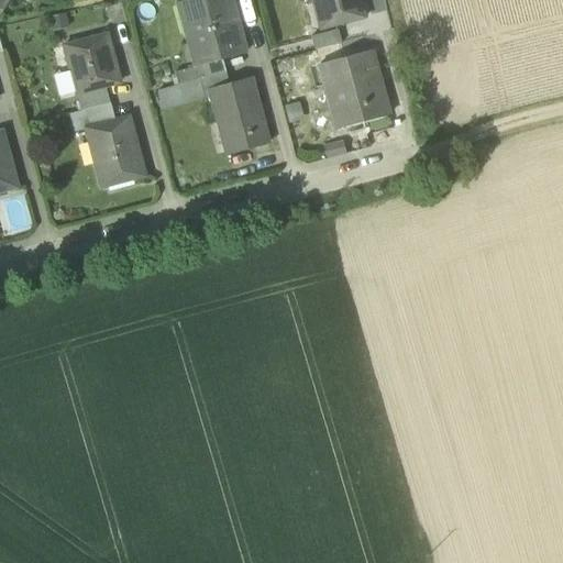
[(190,48),(196,68),(222,61),(222,62),(244,55),(239,35),(238,36),(228,0),(194,0),(188,1),(200,46),(190,48)]
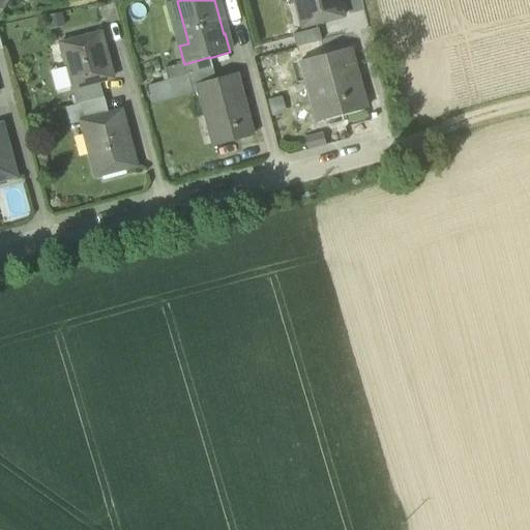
[(293,0),(301,28),(343,18),(337,0),(293,0)]
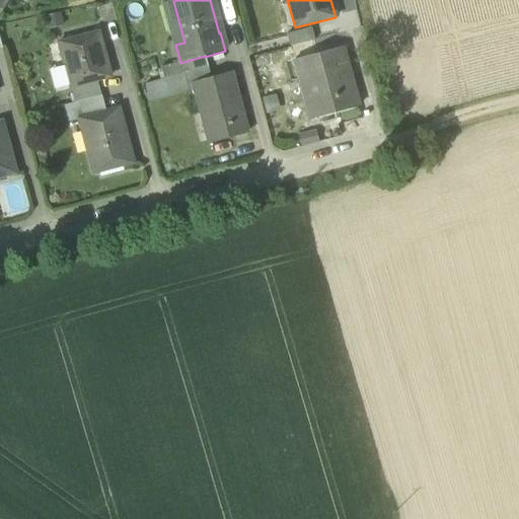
[(184,43),(173,1),(164,4),(175,45),(184,43)]
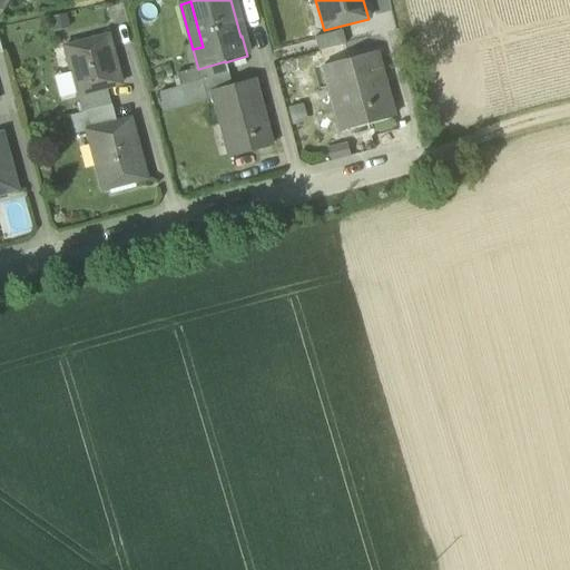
[(67,13),(49,18),(52,32),(70,29),(67,13)]
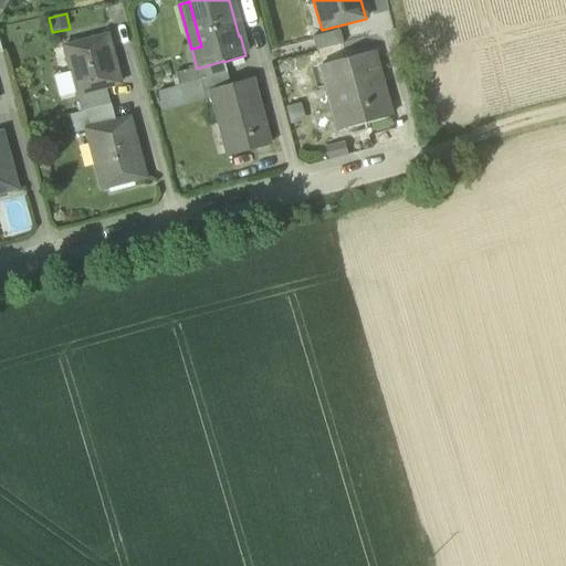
[(313,39),(316,52),(342,45),(338,32),(313,39)]
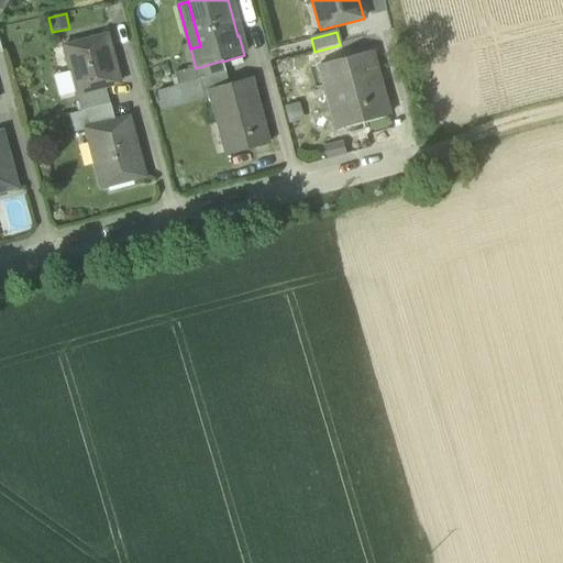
[(69,73),(76,96),(77,96),(106,88),(120,84),(107,36),(63,47),(69,73)]
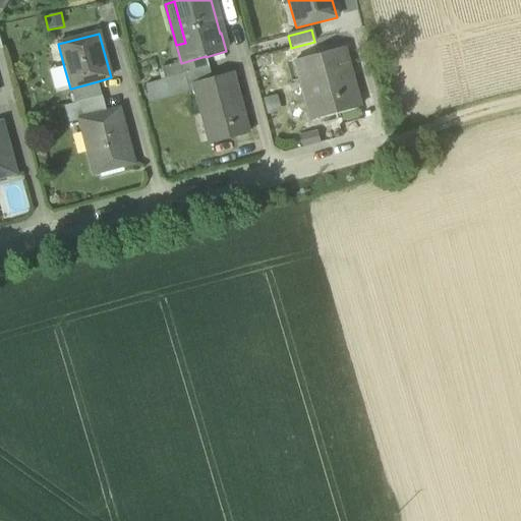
[(314,42),(291,48),(295,61),(325,53),(322,41),(314,42)]
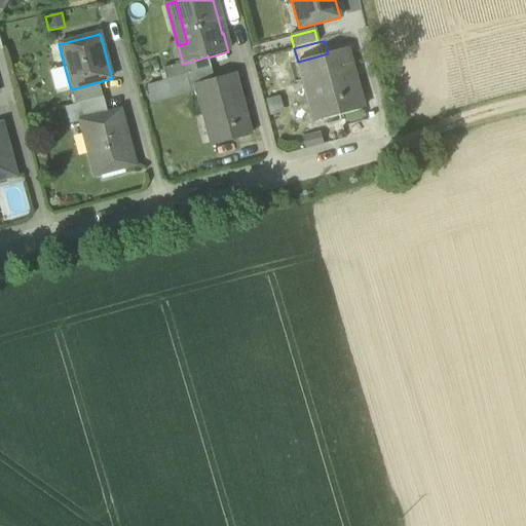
[(366,120),(363,109),(346,49),(328,53),(298,62),(303,81),(313,78),(325,119),(339,116),(342,126),(366,120)]
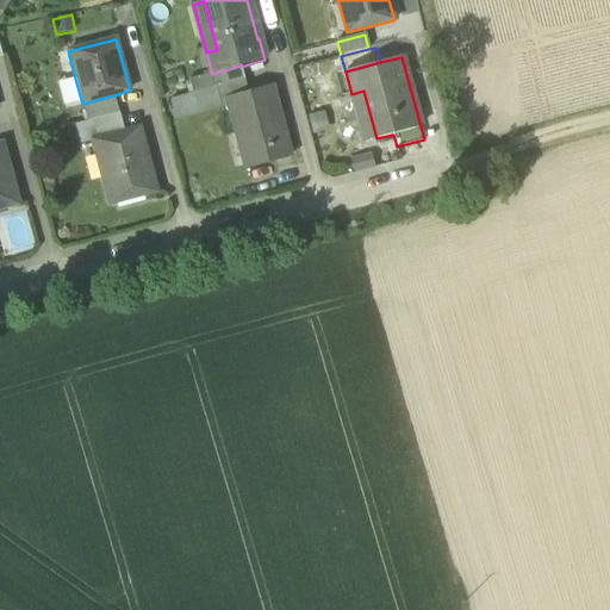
[(241,66),(212,74),(216,88),(244,80),(241,67),(241,66)]
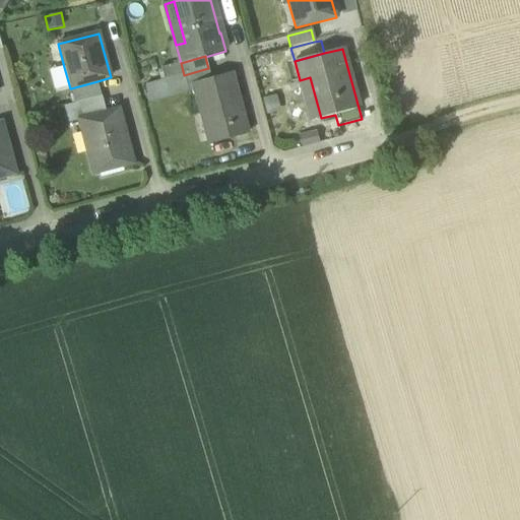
[(164,80),(184,75),(181,63),(160,68),(164,80)]
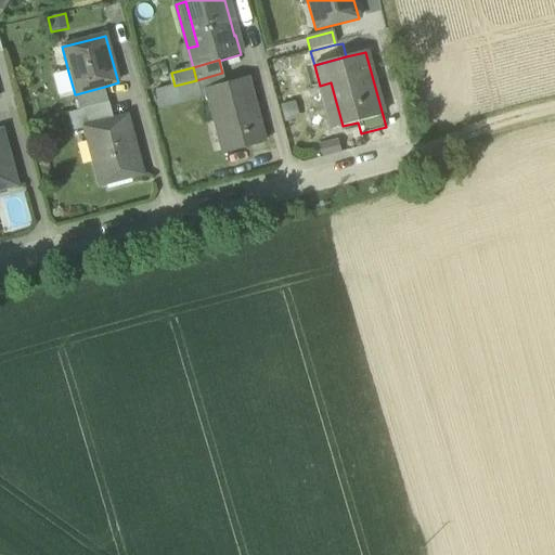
[(75,94),(68,72),(53,75),(59,99),(75,94)]
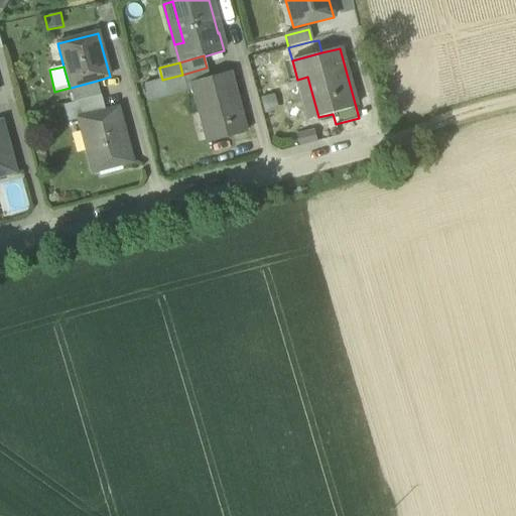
[(207,68),(182,75),(185,86),(191,85),(210,80),(207,68)]
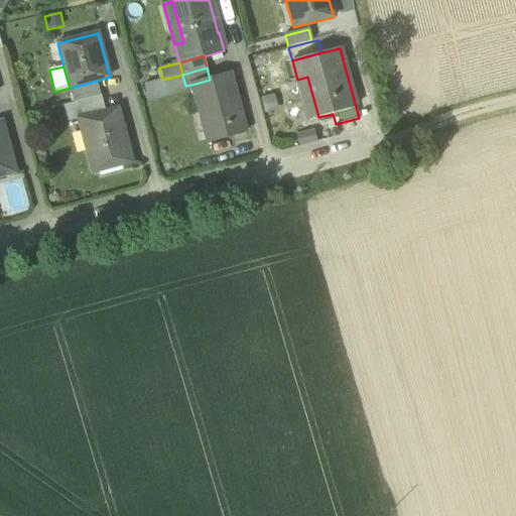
[(205,113),(213,141),(246,132),(230,74),(210,80),(191,85),(192,90),(200,114),(205,113)]
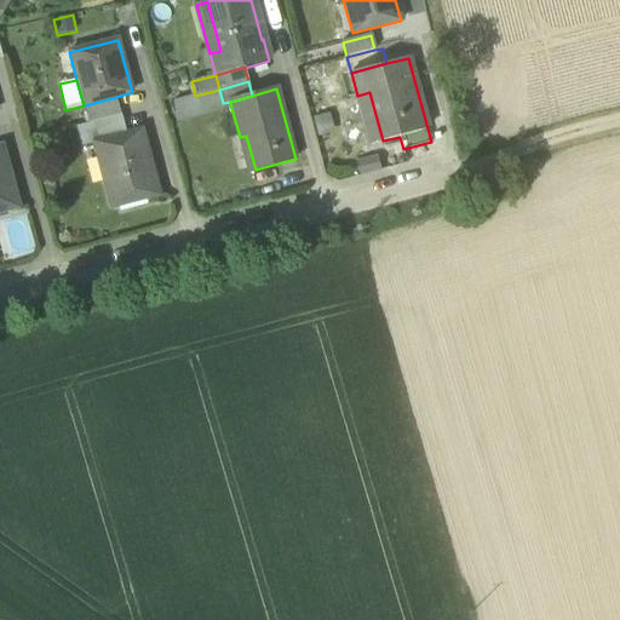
[(230,102),(223,103),(219,90),(195,96),(201,116),(224,109),(231,108),(230,102)]
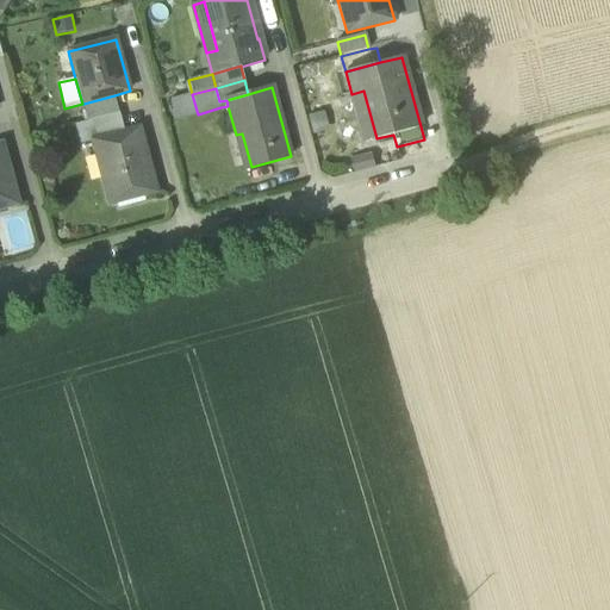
[(363,142),(377,138),(363,91),(352,94),(363,142)]
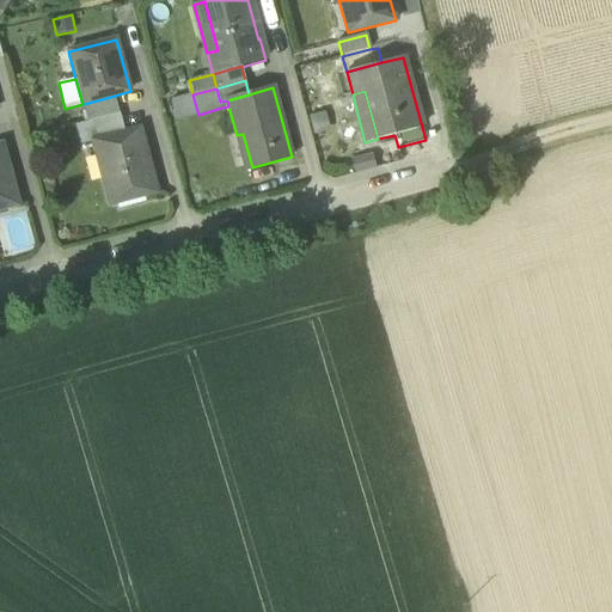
[(199,115),(193,95),(170,101),(176,121),(199,115)]
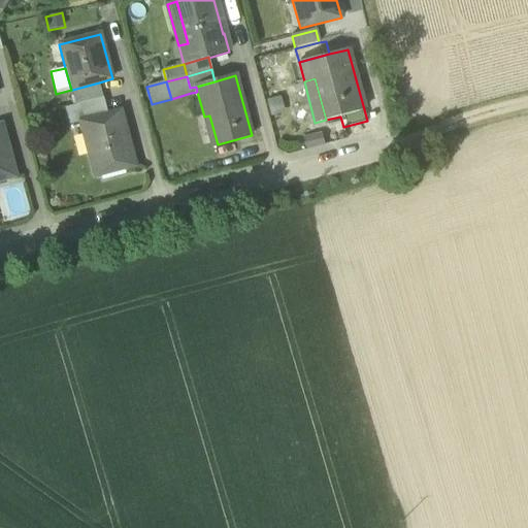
[(72,90),(76,105),(103,98),(99,83),(72,90)]
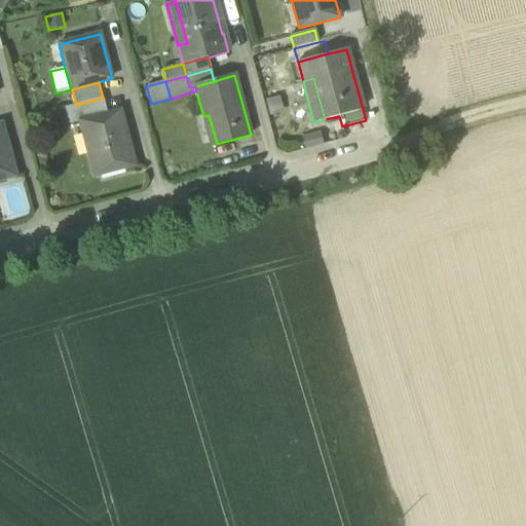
[(279,97),(265,101),(269,117),(284,113),(279,97)]
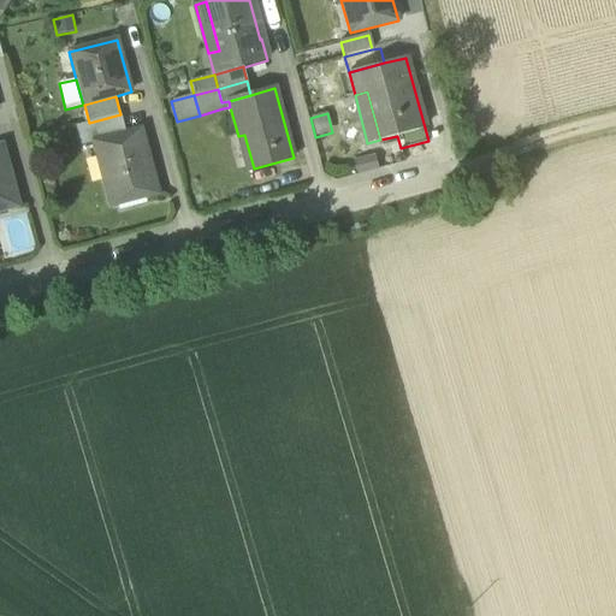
[(125,134),(120,114),(89,123),(94,142),(125,134)]
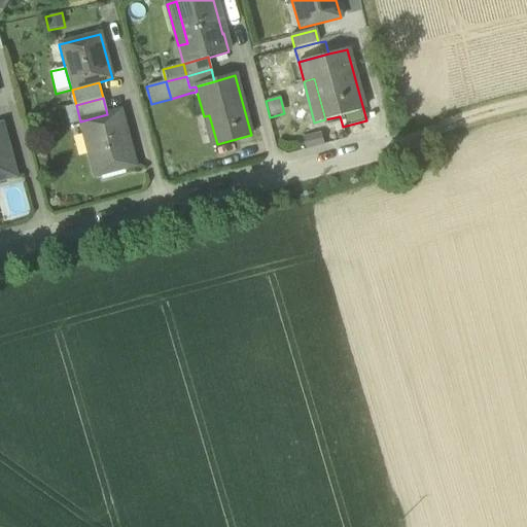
[(80,121),(76,105),(64,108),(68,125),(79,123),(80,121)]
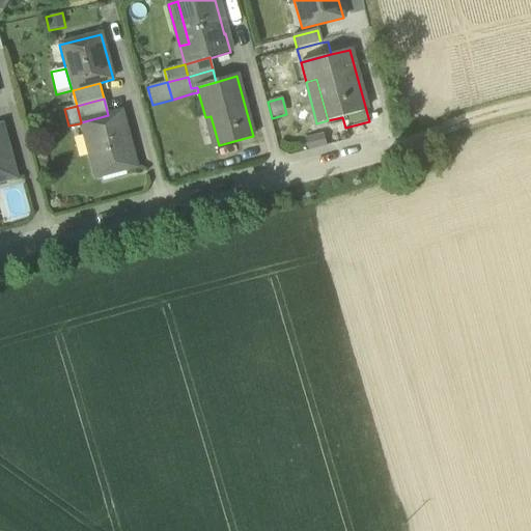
[(88,152),(95,178),(137,167),(121,112),(108,115),(81,122),(80,123),(84,139),(92,137),(95,150),(88,152)]
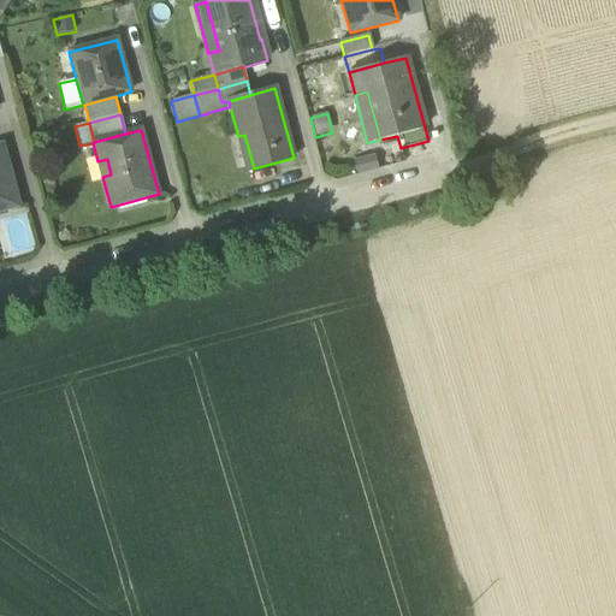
[(247,170),(254,169),(244,135),(238,136),(247,170)]
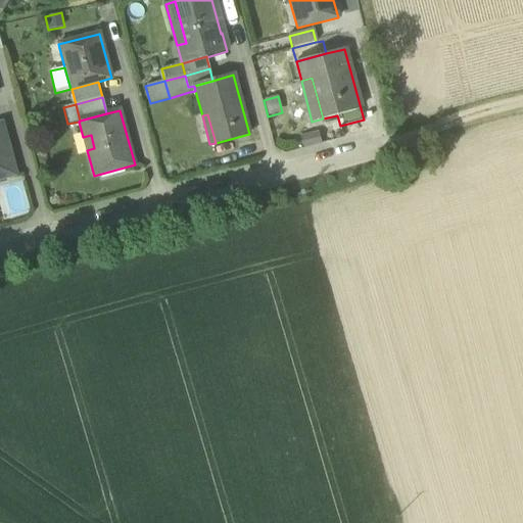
[(0,179),(15,176),(1,124),(0,124),(0,179)]
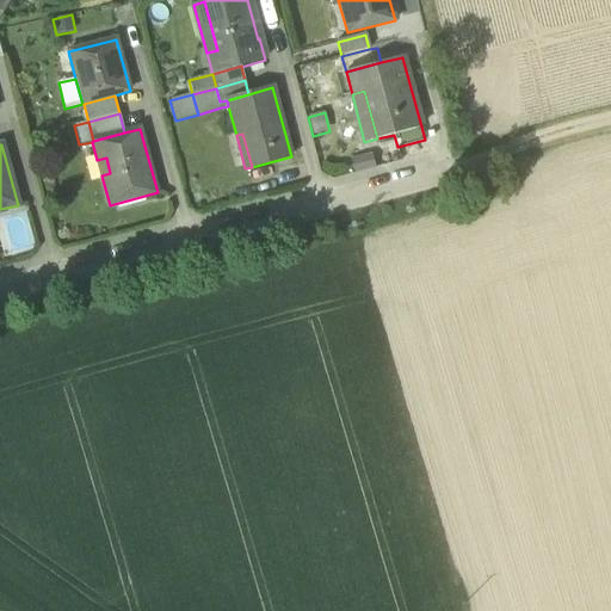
[(350,159),(355,174),(375,168),(371,153),(350,159)]
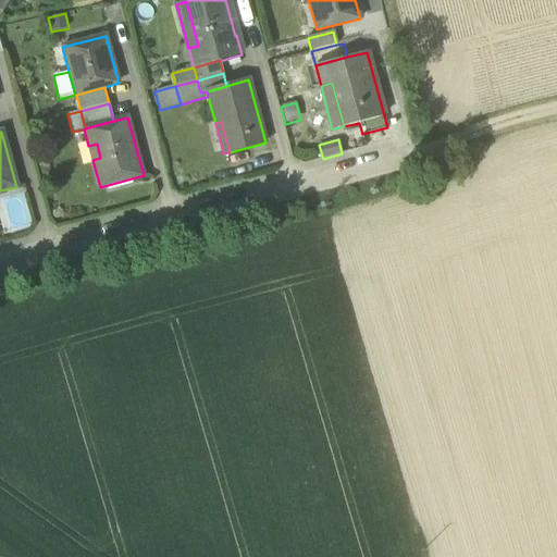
[(88,146),(93,160),(100,158),(97,144),(88,146)]
